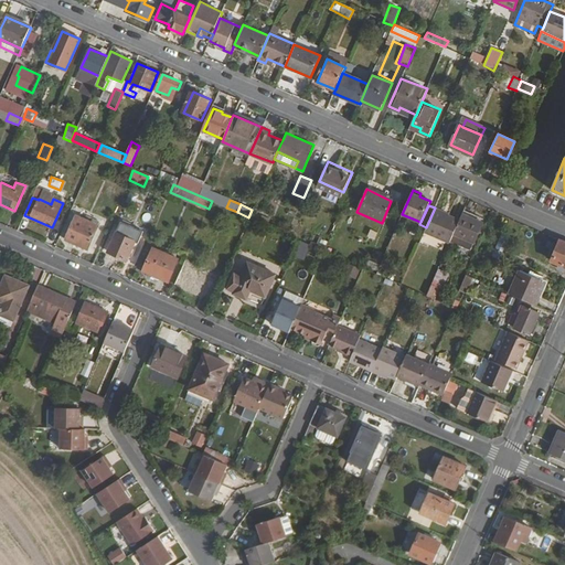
[(435,208),(426,227),(425,231),(450,242),(451,240),(460,219),(435,208)]
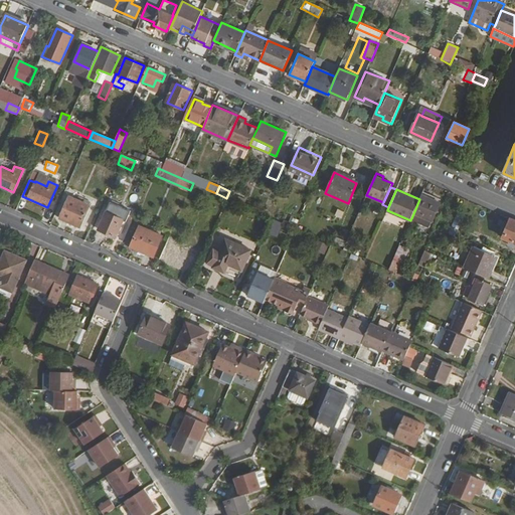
[(419,199),(411,218),(430,226),(440,202),(421,194),(419,199)]
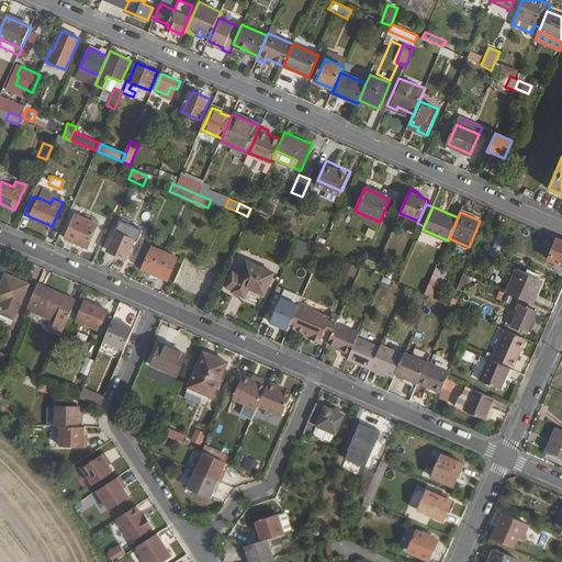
[(76,214),(66,238),(88,248),(98,224),(76,214)]
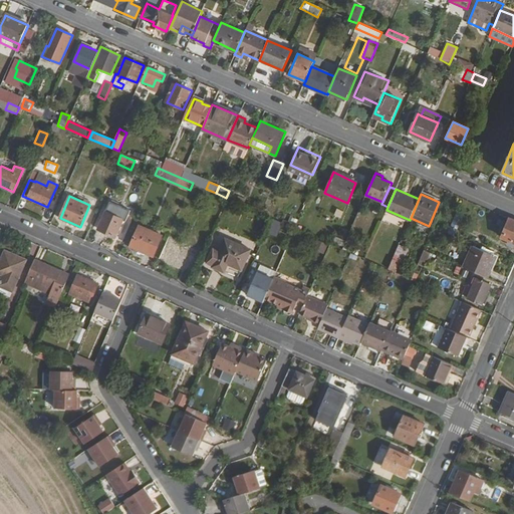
[(105,211),(97,229),(115,236),(123,219),(105,211)]
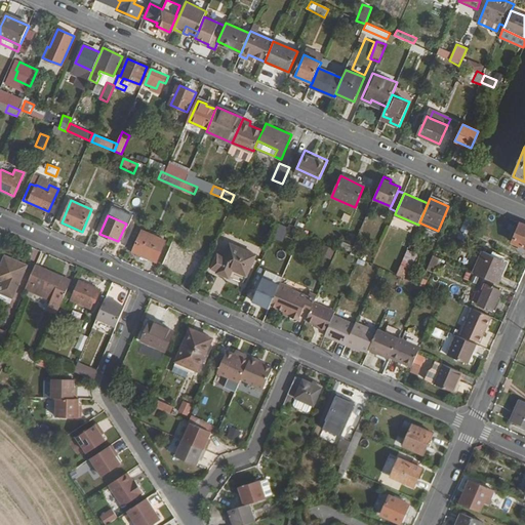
[(496,218),(491,230),(497,232),(497,233),(508,237),(513,226),(496,218)]
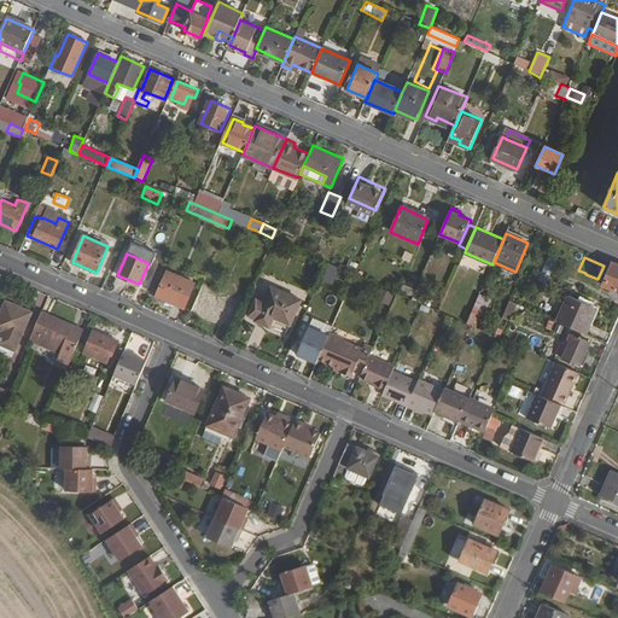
[(617,263),(613,262),(604,284),(617,290),(617,263)]
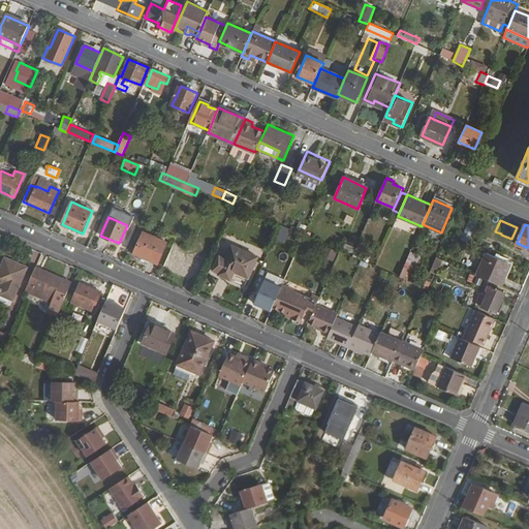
[(144,231),(134,252),(157,262),(166,242),(144,231)]
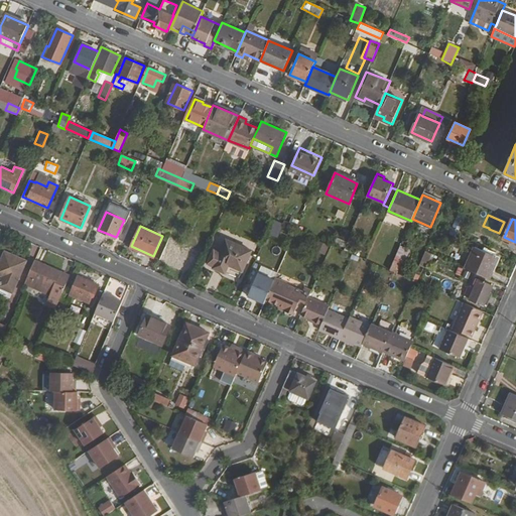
[(169,237),(159,260),(182,270),(186,260),(194,263),(199,251),(191,248),(189,253),(172,246),(175,239),(169,237)]
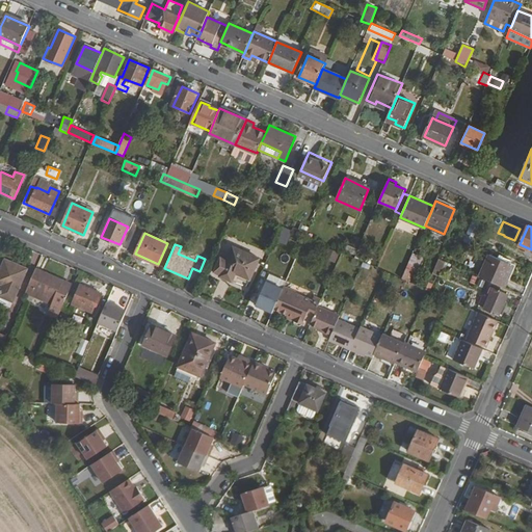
[(346,246),(344,251),(354,255),(356,249),(346,246)]
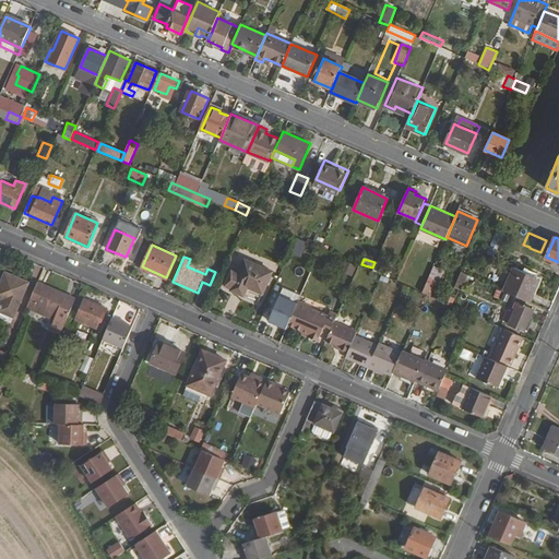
[(245,260),(232,290),(242,296),(247,287),(262,294),(272,272),(245,260)]
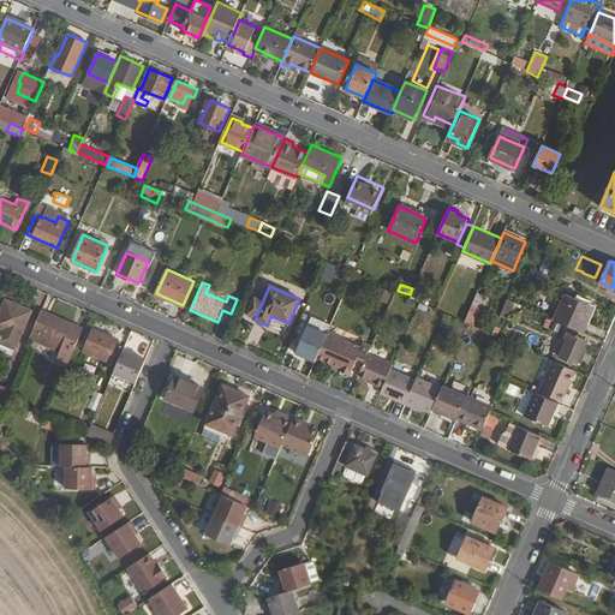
[(388,304),(392,292),(382,290),(378,302),(388,304)]
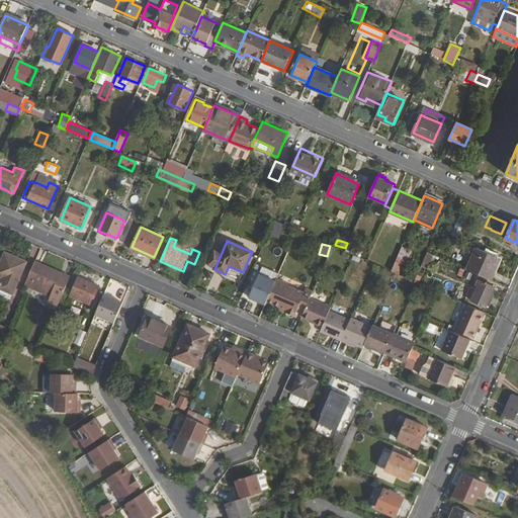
[(477,248),(467,269),(490,279),(495,270),(496,270),(501,259),(477,248)]
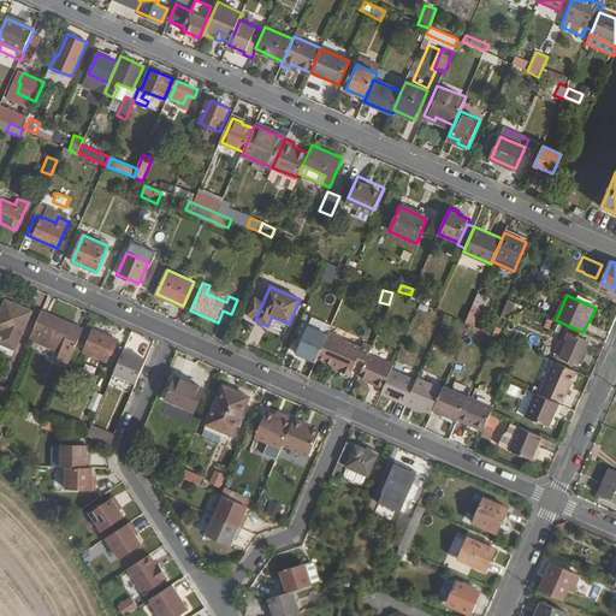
[(507,318),(514,302),(508,300),(501,315),(507,318)]
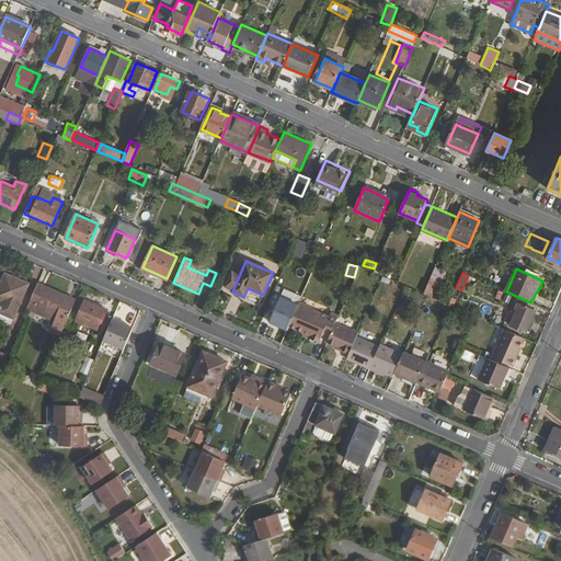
[(6,274),(0,285),(0,306),(1,307),(4,298),(20,305),(29,284),(6,274)]
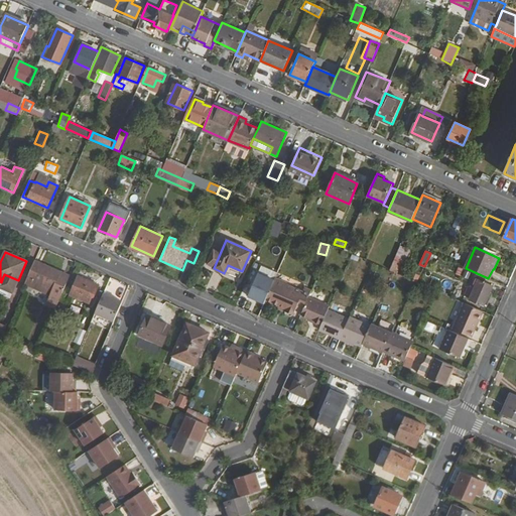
[(394,259),(389,270),(394,272),(397,273),(402,262),(394,259)]
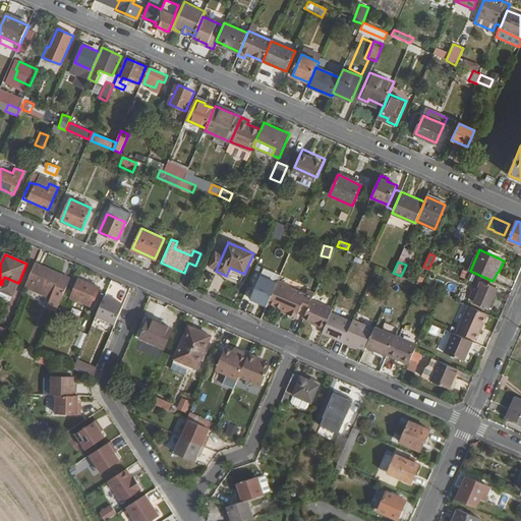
[(37,263),(25,286),(51,297),(47,304),(57,309),(70,280),(60,276),(61,274),(37,263)]
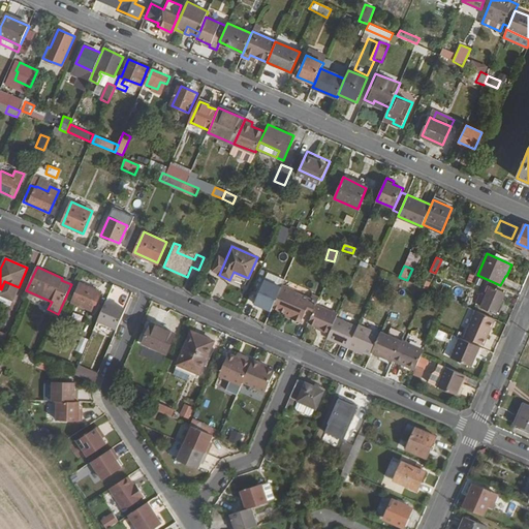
[(262,274),(250,305),(269,313),(281,281),(262,274)]
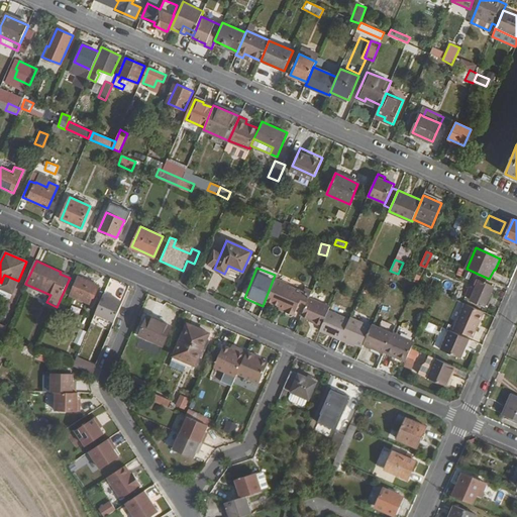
[(4,275),(1,283),(14,289),(18,281),(4,275)]
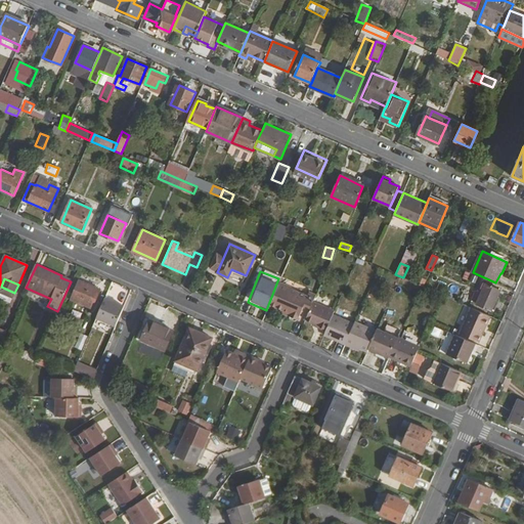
[(80,280),(71,299),(92,309),(100,290),(80,280)]
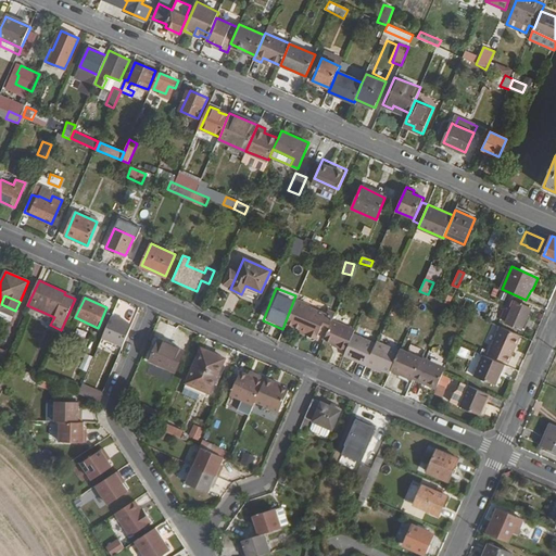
[(295,302),(286,324),(308,333),(306,336),(308,340),(313,341),(316,340),(319,332),(326,336),(332,320),(336,314),(328,311),(326,315),(295,302)]
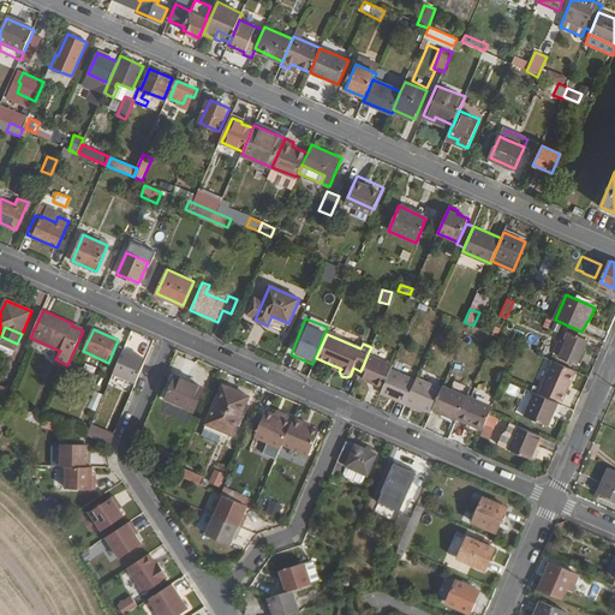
[(569,334),(560,357),(577,365),(587,341),(569,334)]
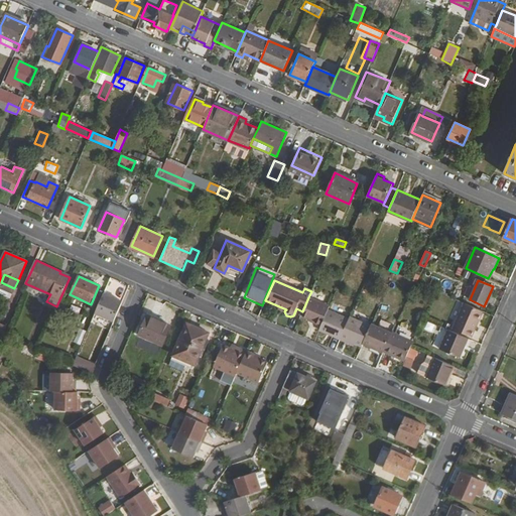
[(103,294),(95,313),(114,321),(122,303),(103,294)]
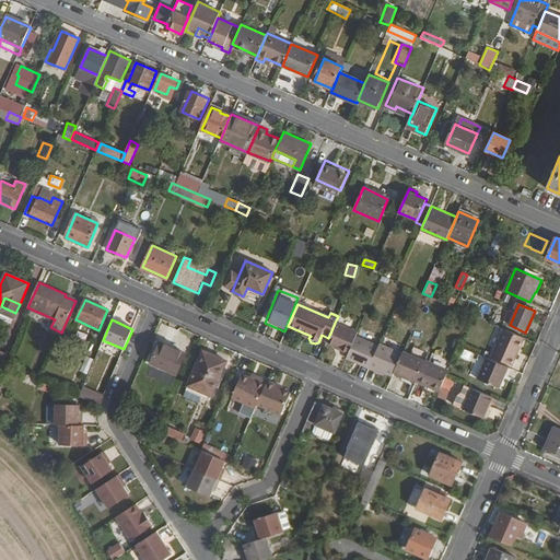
[(335,323),(328,338),(326,341),(335,345),(341,348),(340,350),(348,353),(356,336),(358,333),(335,323)]
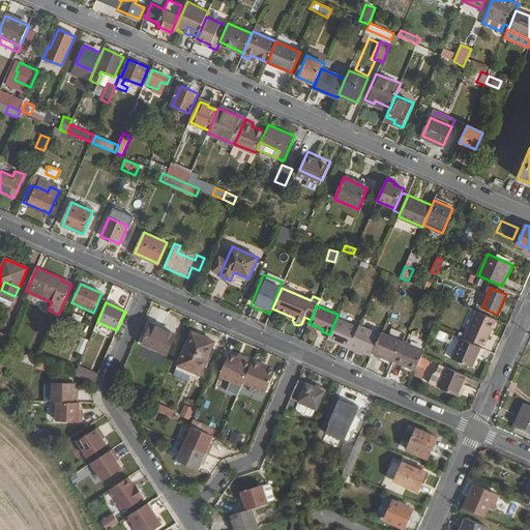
[(477,311),(466,336),(486,345),(497,319),(477,311)]
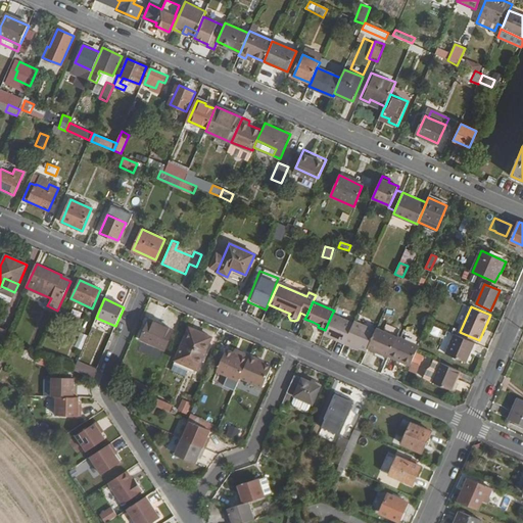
[(332,314),(325,330),(324,333),(337,339),(337,340),(344,344),(353,323),(332,314)]
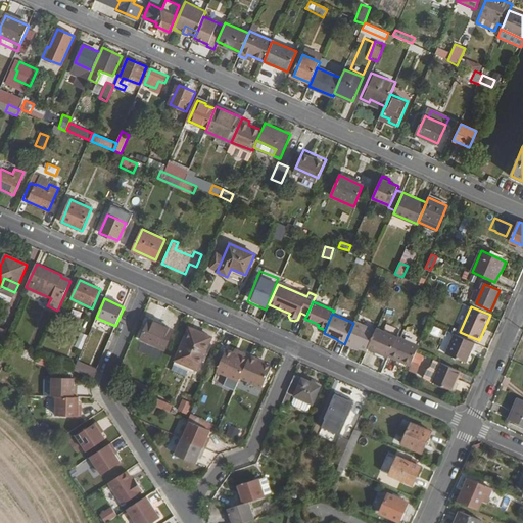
[(148,319),(139,337),(164,349),(173,330),(148,319)]
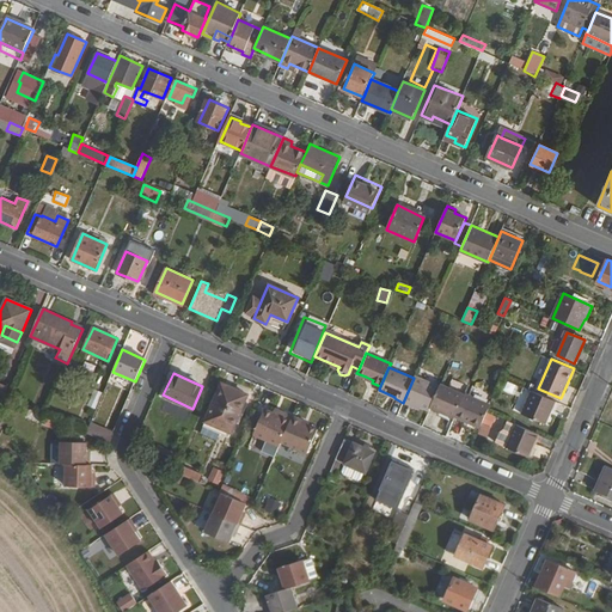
[(414,378),(403,403),(412,407),(414,404),(421,408),(429,410),(430,408),(439,387),(415,377),(414,378)]
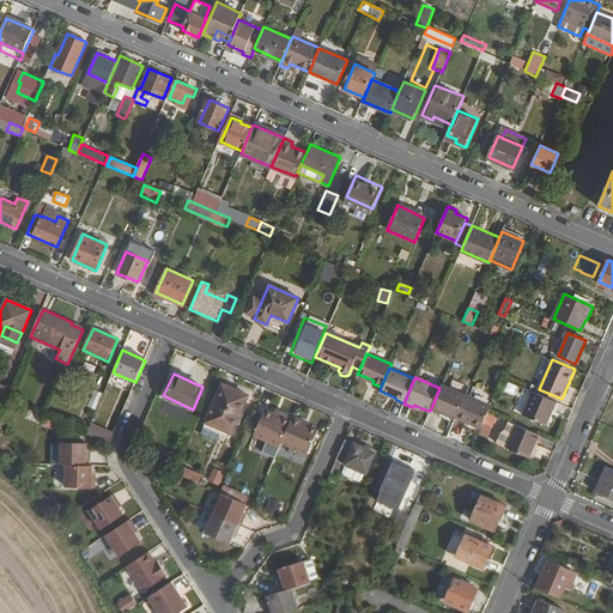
[(223,384),(206,423),(231,435),(248,395),(223,384)]
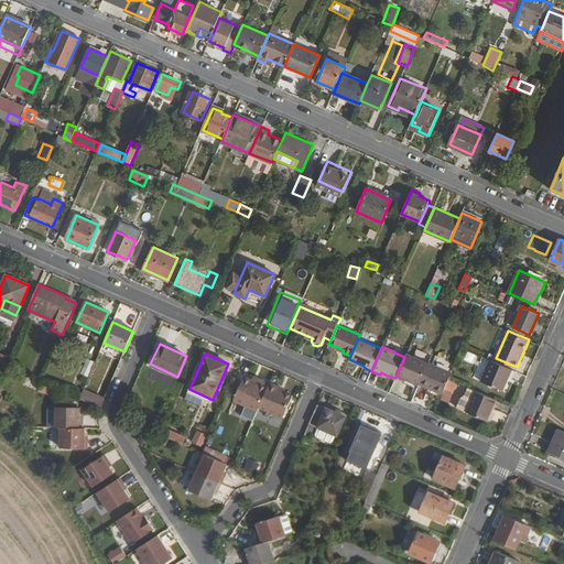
[(404,357),(397,376),(420,386),(420,383),(429,364),(414,357),(405,354),(404,357)]
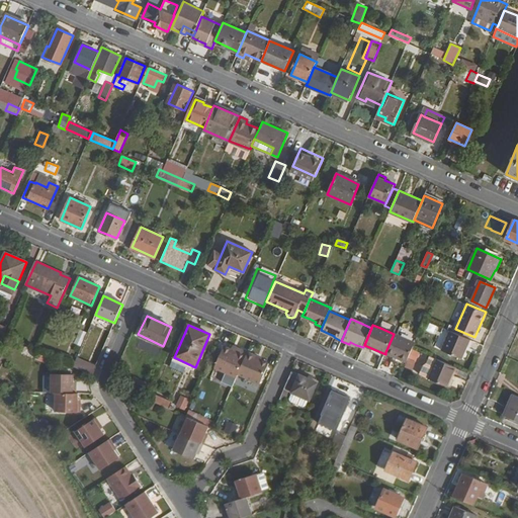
[(79,329),(73,343),(80,346),(86,332),(79,329)]
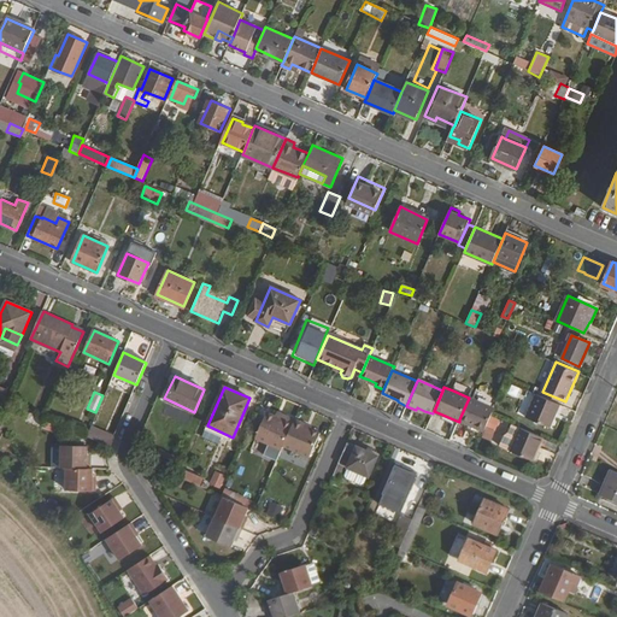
[(536,393),(527,416),(551,427),(560,404),(536,393)]
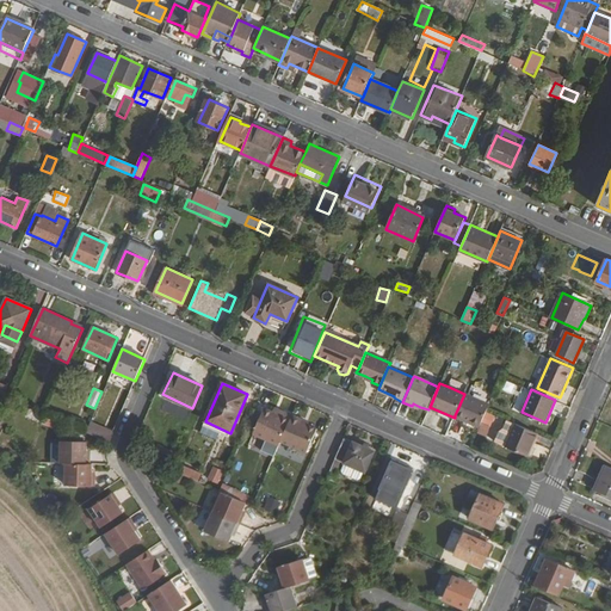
[(464,394),(455,415),(480,426),(487,411),(489,403),(474,396),(466,393),(464,394)]
